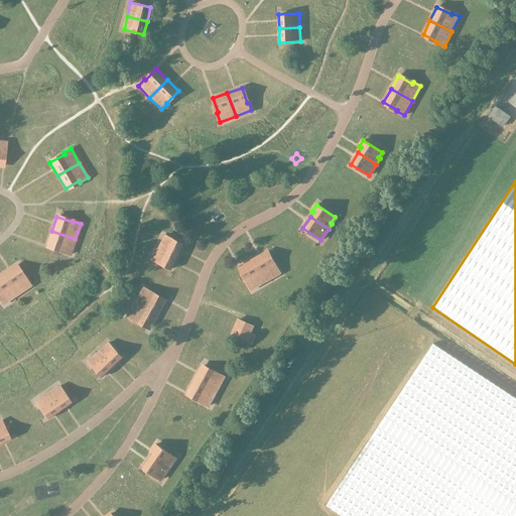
[(75,239),(51,231),(46,246),(61,251),(60,252),(70,255),(75,239)]
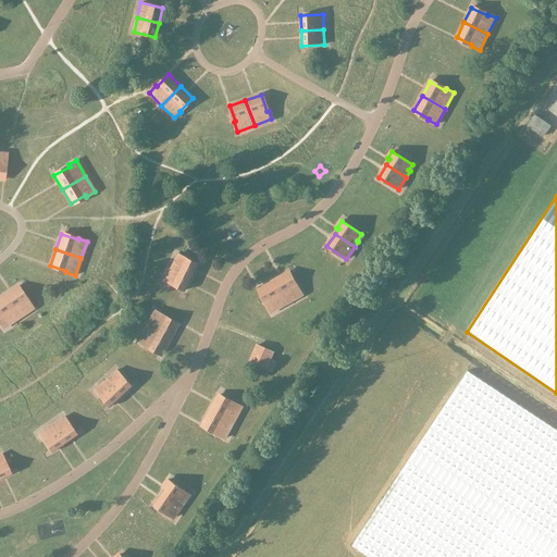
[(198,263),(178,254),(172,268),(192,277),(198,263)]
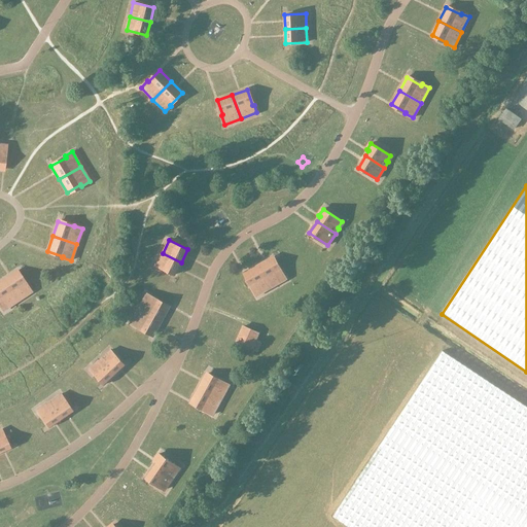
[(181,262),(163,253),(156,266),(175,275),(181,262)]
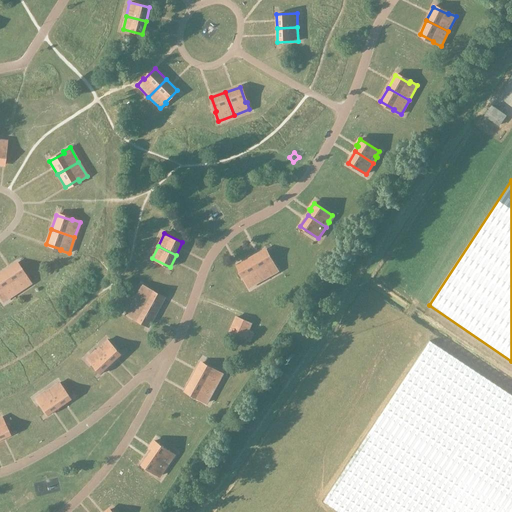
[(273,264),(265,250),(251,257),(263,279),(278,271),(274,264),(273,264)]
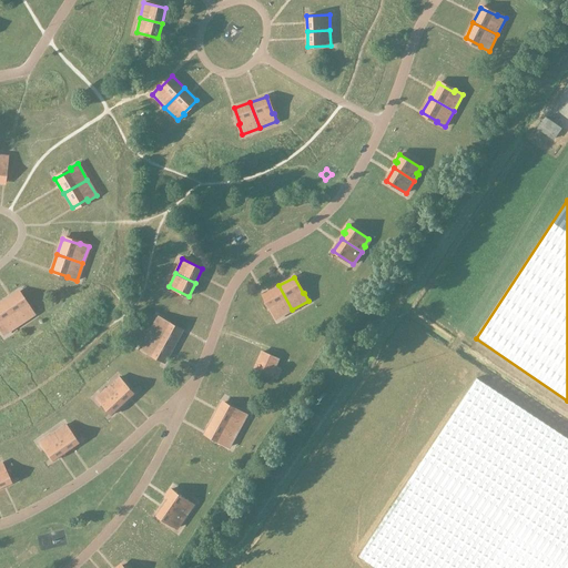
[(271,310),(275,318),(292,310),(279,285),(264,294),(272,308),(271,310)]
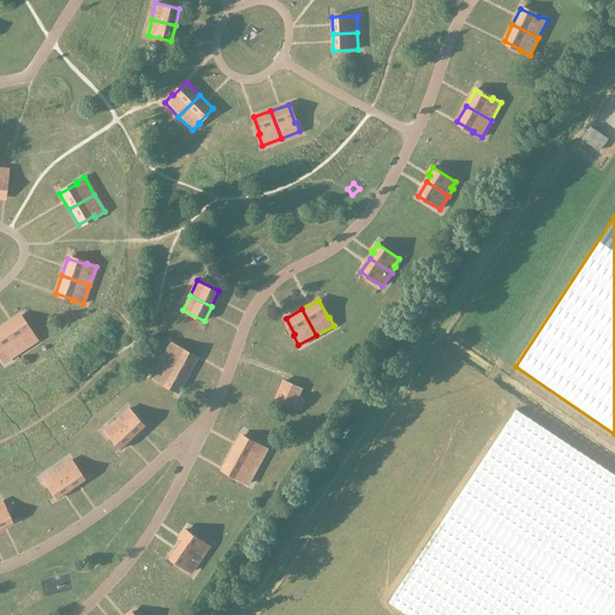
[(18,317),(4,327),(19,351),(36,340),(31,332),(30,333),(18,317)]
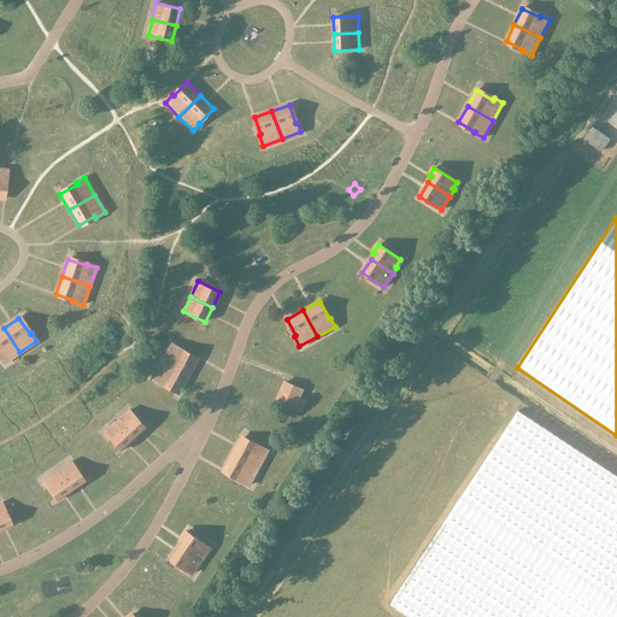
[(4,328),(0,329),(0,359),(3,364),(19,352),(4,328)]
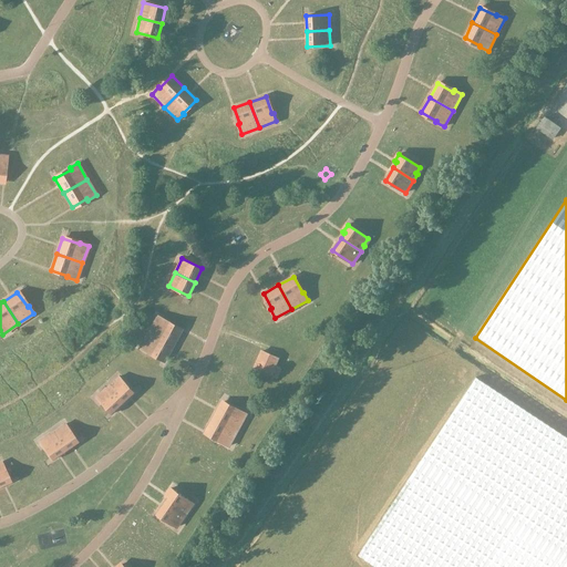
[(167,321),(158,316),(150,332),(173,346),(182,331),(166,322),(167,321)]
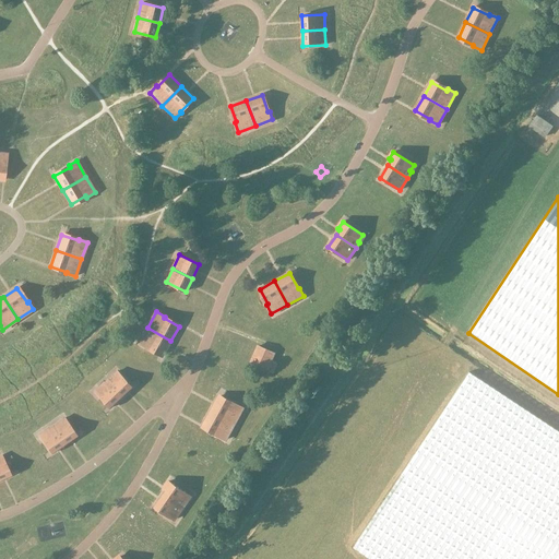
[(170,341),(147,328),(139,344),(146,348),(147,346),(163,355),(170,341)]
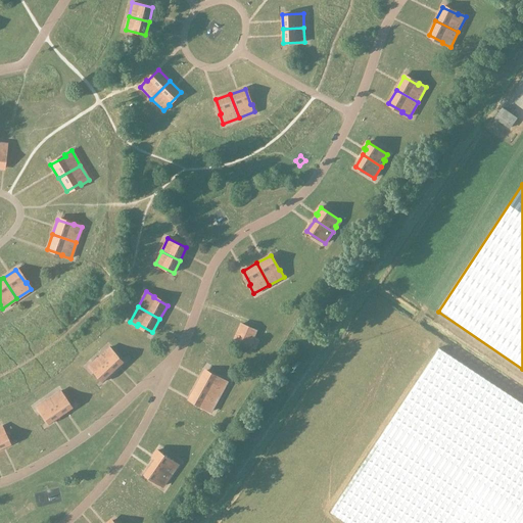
[(241,324),(235,339),(255,348),(258,339),(253,337),(256,331),(241,324)]
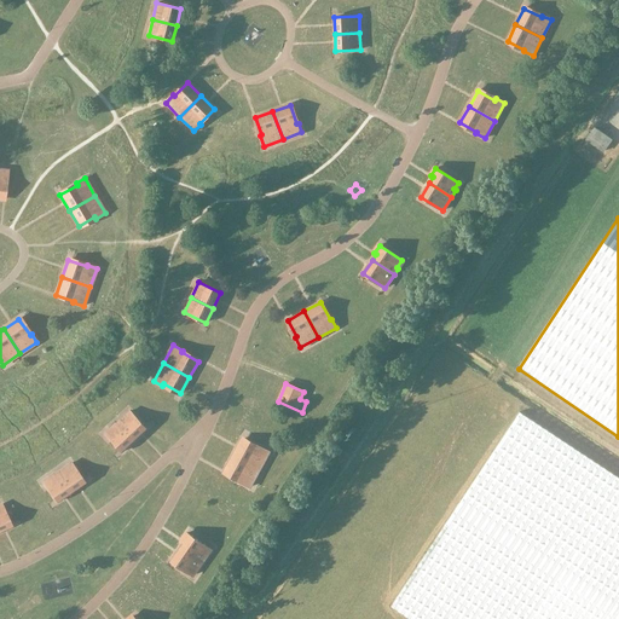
[(146,429),(129,411),(117,423),(134,440),(146,429)]
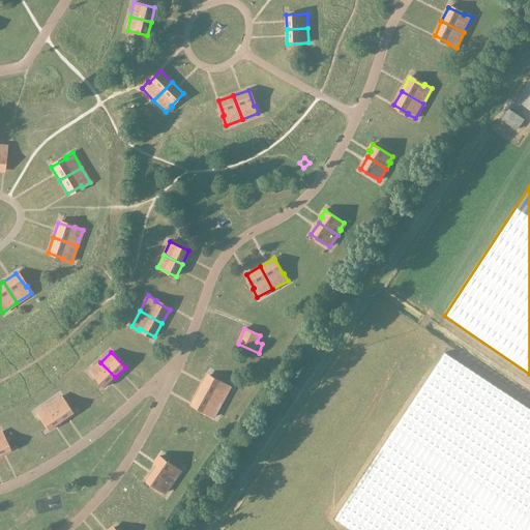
[(529,529),(529,409),(444,353),(334,520),(350,529),(529,529)]
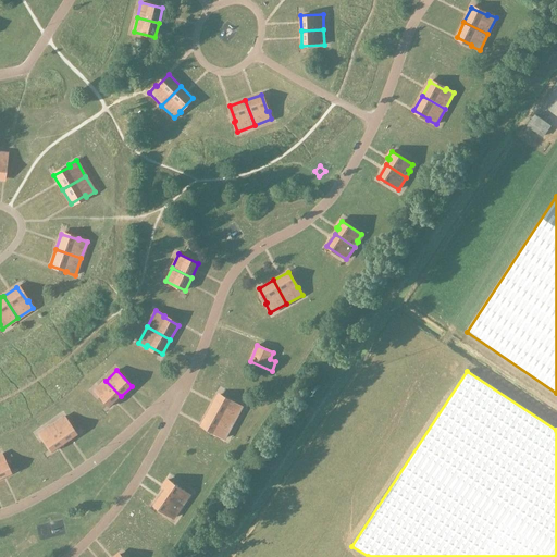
[(121,396),(106,381),(95,391),(110,407),(121,396)]
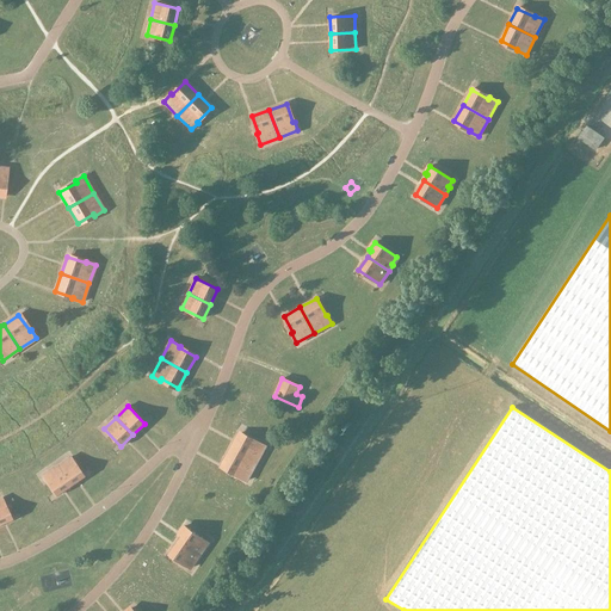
[(257,443),(239,433),(230,450),(255,463),(265,446),(257,442),(257,443)]
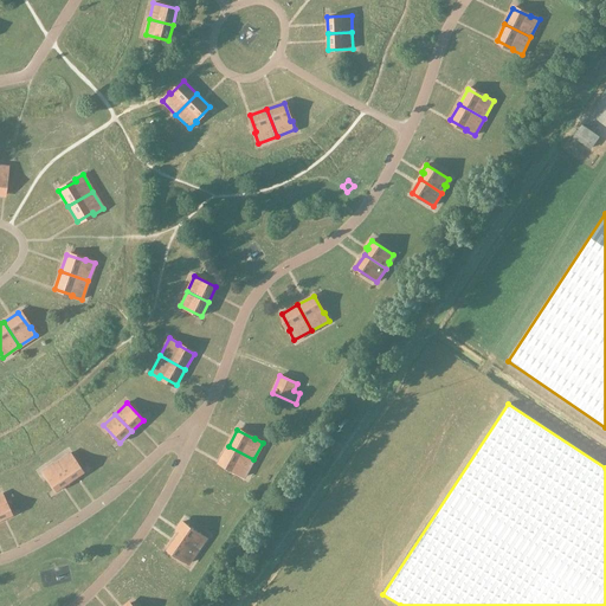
[(253,459),(229,446),(219,462),(236,470),(234,472),(244,477),(253,459)]
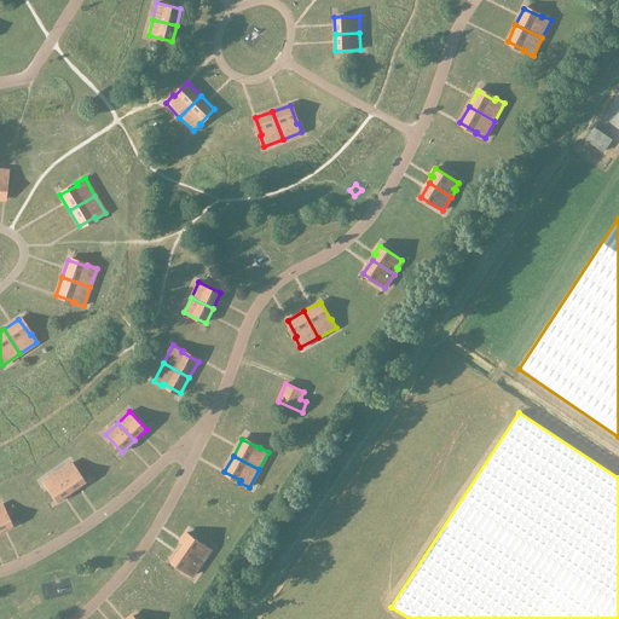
[(71,463),(57,473),(71,493),(85,484),(71,463)]
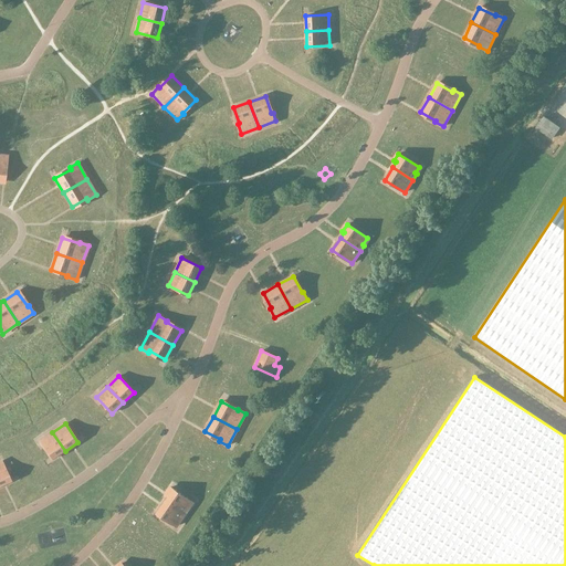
[(65,451),(52,432),(40,441),(52,459),(65,451)]
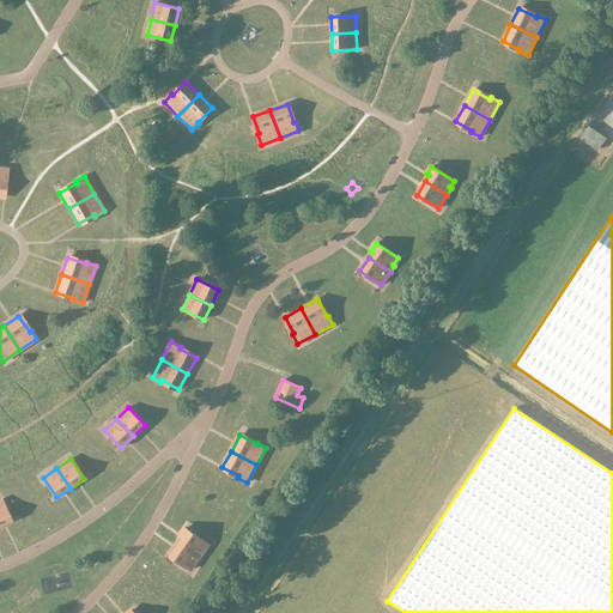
[(1,499),(0,499),(0,527),(12,522),(1,499)]
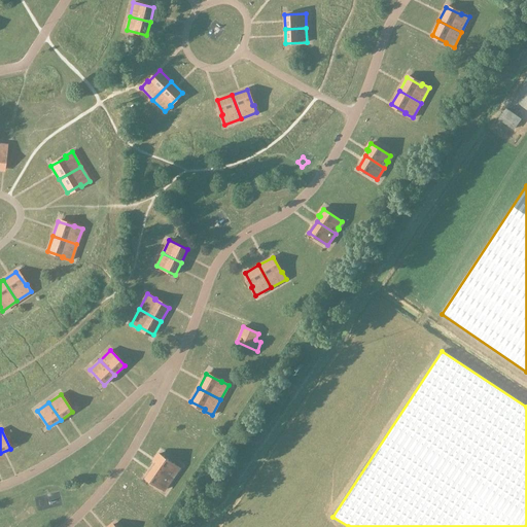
[(172,479),(175,473),(174,472),(178,467),(160,454),(155,460),(156,461),(153,466),(172,479)]
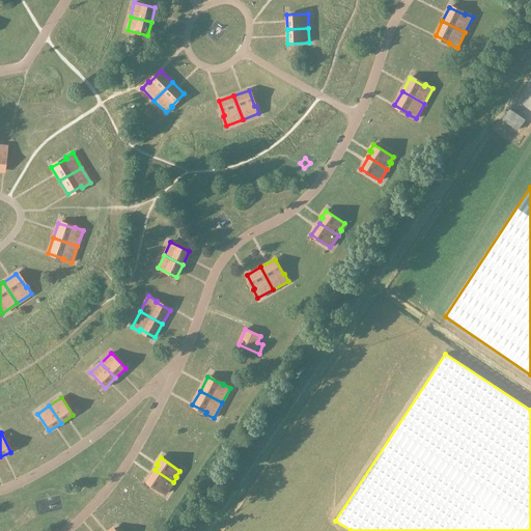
[(173,482),(155,470),(146,481),(165,494),(173,482)]
